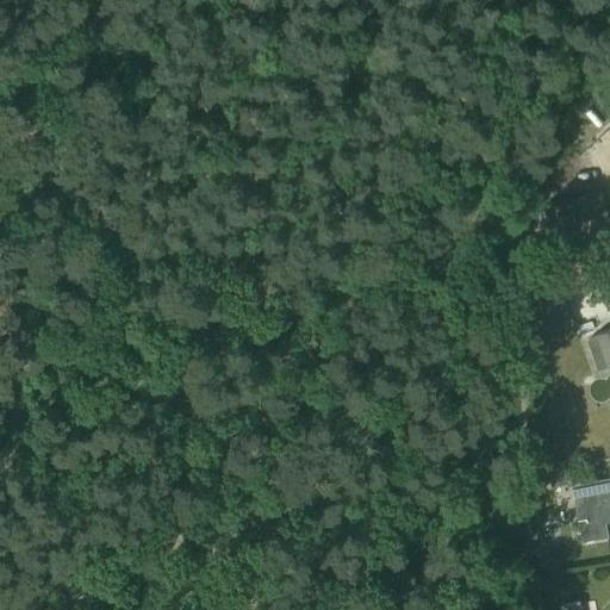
[(608,216),(602,191),(574,198),(580,223),(608,216)]
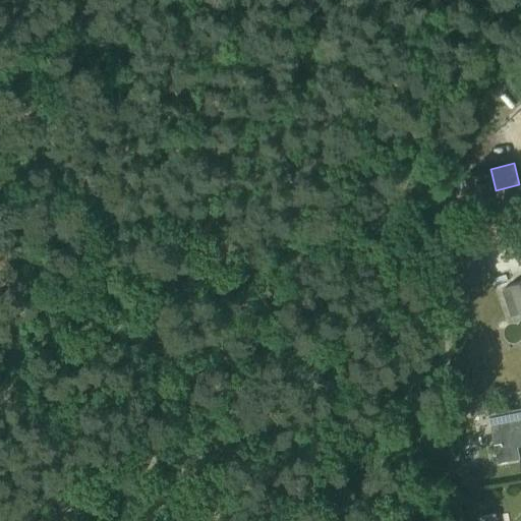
[(463,289),(490,279),(480,252),(459,258),(461,268),(456,270),(463,289)]
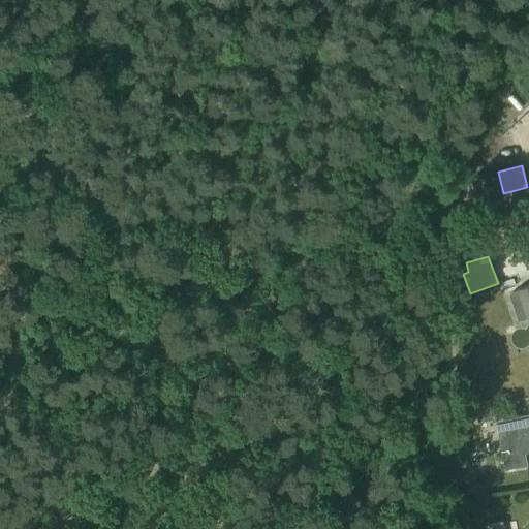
[(528,317),(528,316),(528,287),(520,291),(528,317)]
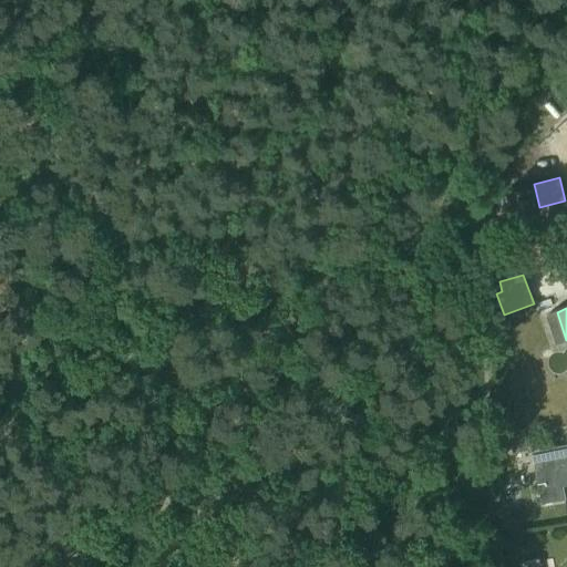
[(512,454),(528,451),(525,428),(507,431),(512,454)]
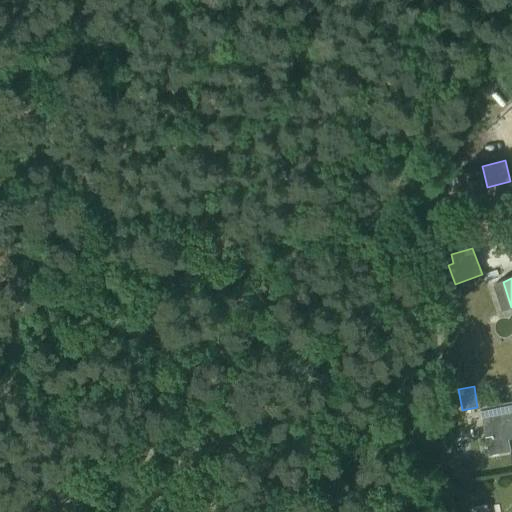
[(511,438),(511,401),(480,407),(490,455),(511,451),(509,439),(511,438)]
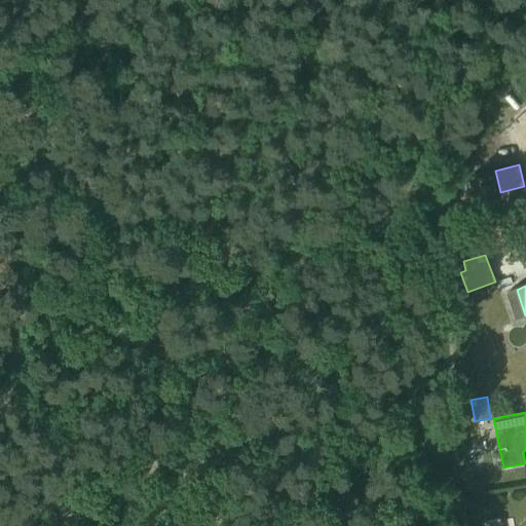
[(488,518),(489,525),(505,525),(504,515),(488,518)]
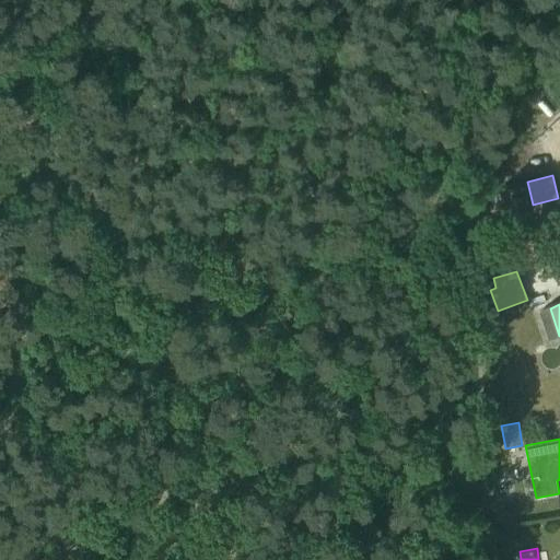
All buildings are outlined.
